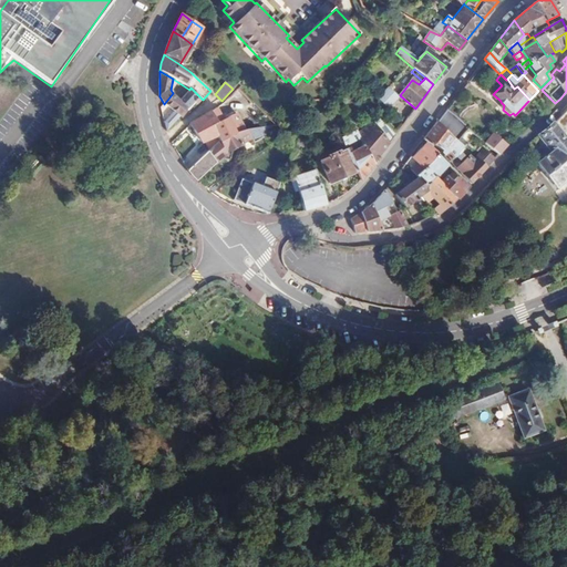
[(199,102),(203,100),(191,88),(189,90),(181,100),(188,106),(195,99),(199,102)]
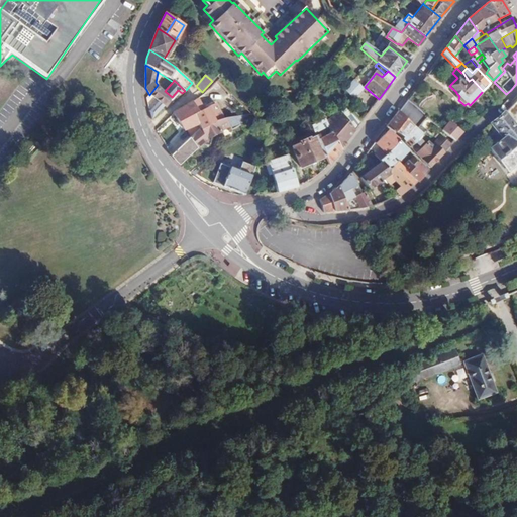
[(353,80),(343,90),(351,98),(363,88),(353,80)]
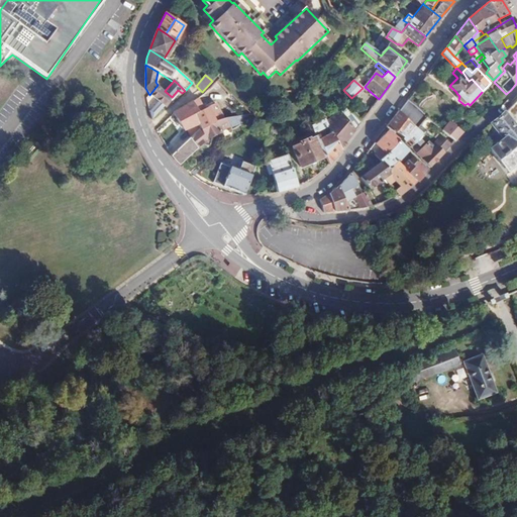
[(158,85),(149,95),(158,101),(149,111),(152,119),(163,106),(167,109),(175,100),(172,97),(165,91),(158,85)]
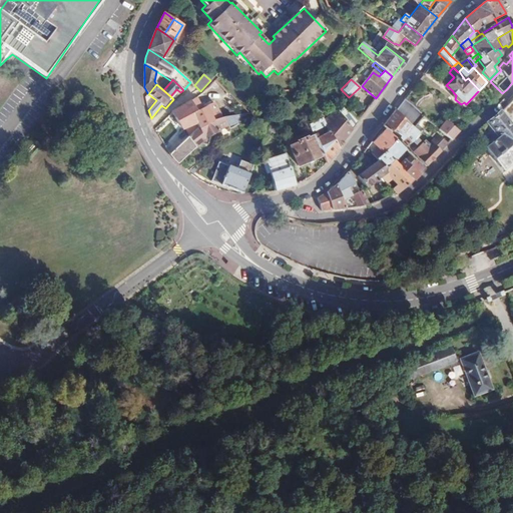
[(512,98),(500,111),(512,126),(512,125),(512,98)]
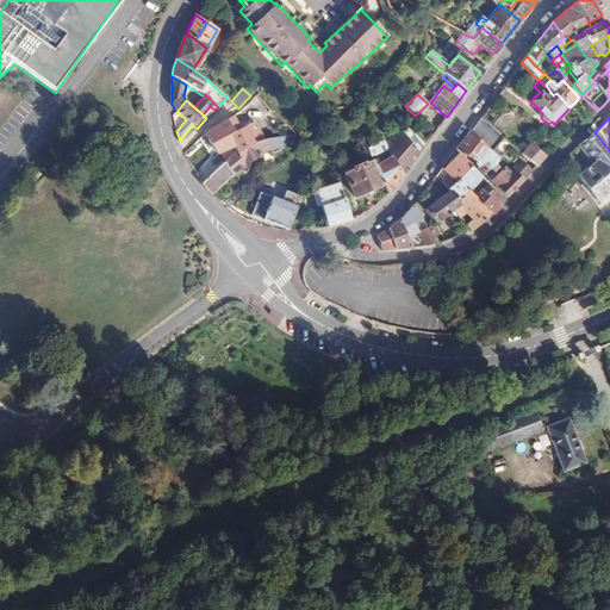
[(480,118),(471,131),(492,153),(498,147),(504,141),(480,118)]
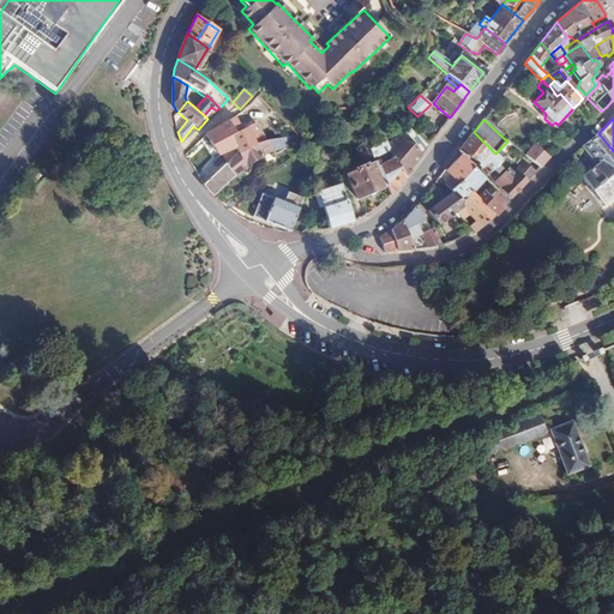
[(236,133),(229,122),(206,136),(218,155),(235,148),(239,152),(256,143),(247,127),(236,133)]
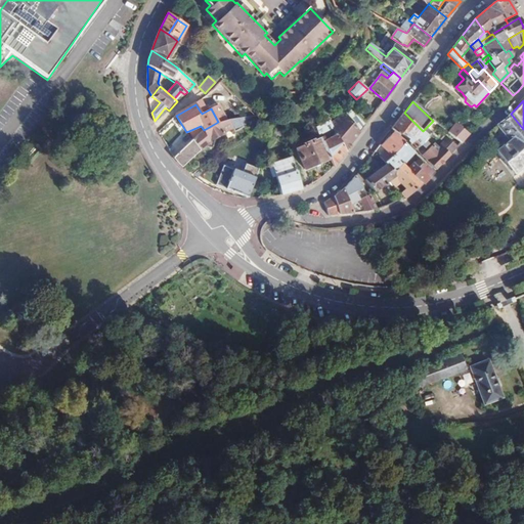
[(345,114),(359,132),(365,124),(351,108),(345,114)]
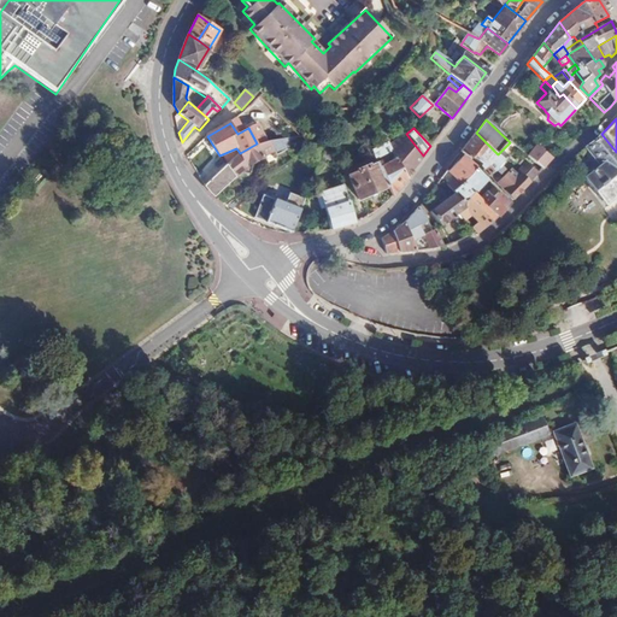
[(395,158),(406,180),(423,156),(406,134),(405,133),(389,147),(389,148),(391,152),(392,151),(395,158)]
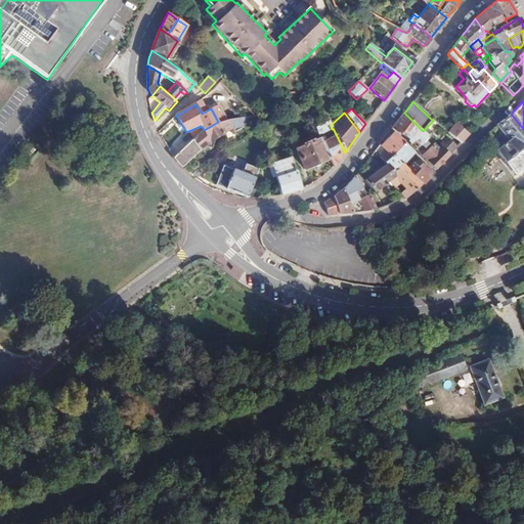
[(404,113),(391,129),(398,135),(400,133),(406,138),(405,140),(415,148),(415,147),(428,136),(423,131),(404,113)]
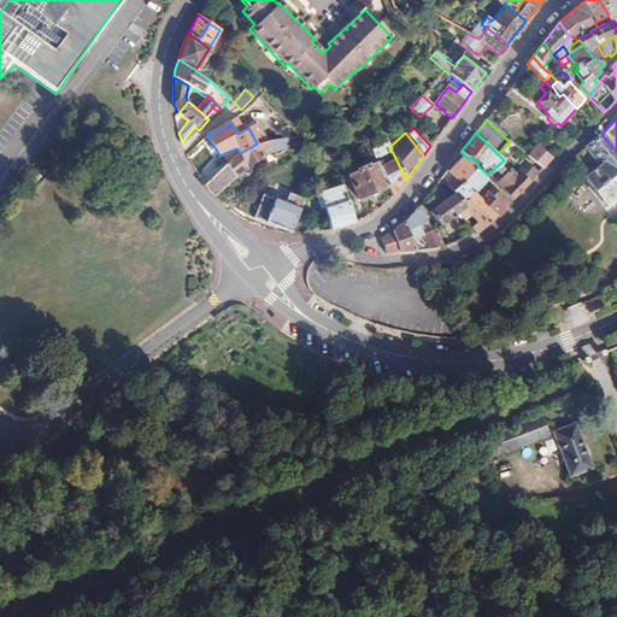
[(601,134),(585,150),(600,168),(587,180),(607,204),(616,194),(616,152),(601,134)]
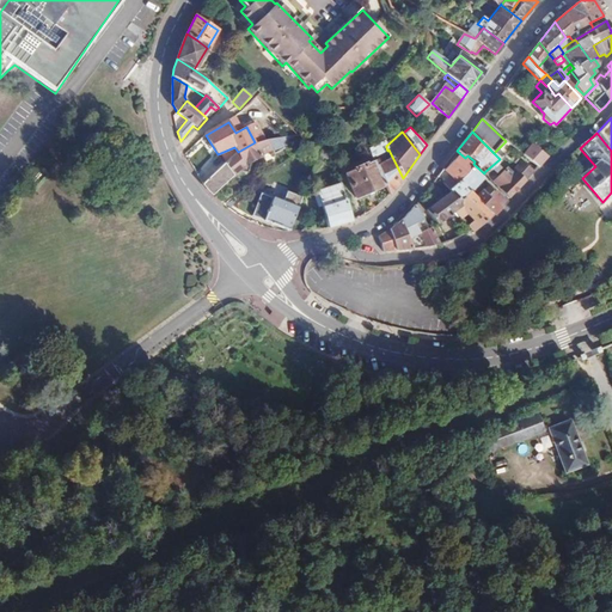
[(294,141),(291,136),(282,138),(269,140),(255,142),(238,152),(234,154),(219,170),(208,178),(203,183),(212,194),(215,190),(224,183),(240,171),(242,173),(250,172),(250,163),(271,150),(275,154),(283,150),(283,148),(294,141)]
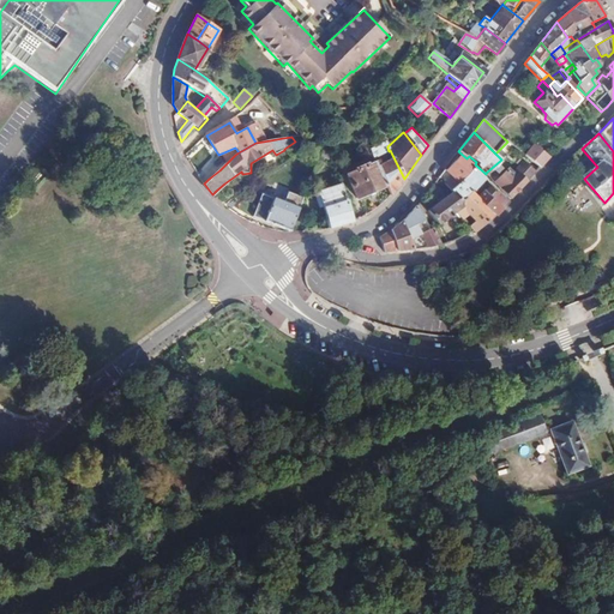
[(385,186),(391,198),(404,179),(393,157),(390,150),(389,151),(387,148),(387,146),(385,140),(378,144),(369,149),(373,158),(375,161),(375,163),(385,186)]
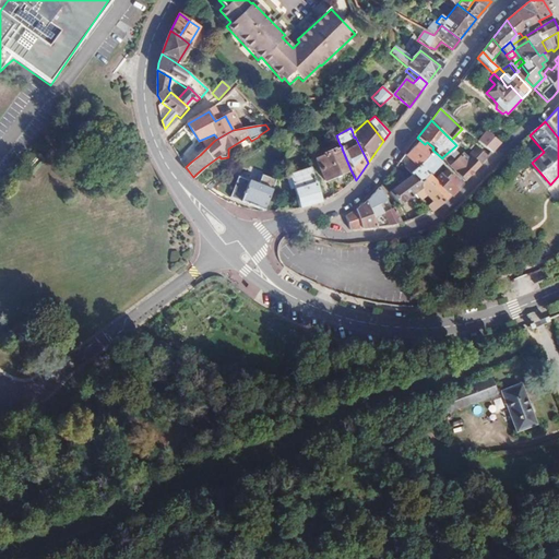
[(478,142),(490,153),(503,140),(498,135),(495,140),(486,133),(478,142)]
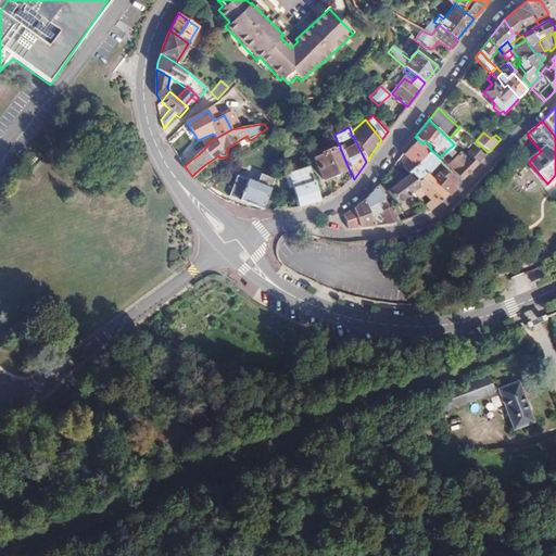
[(454,134),(449,139),(454,144),(457,142),(460,139),(454,134)]
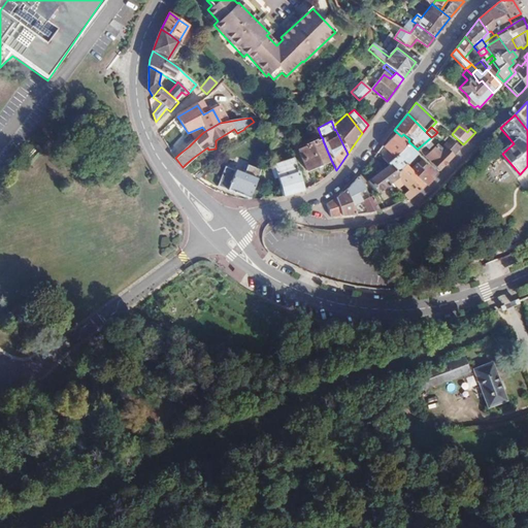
[(383,158),(388,165),(389,164),(407,144),(395,134),(384,147),(388,152),(383,158)]
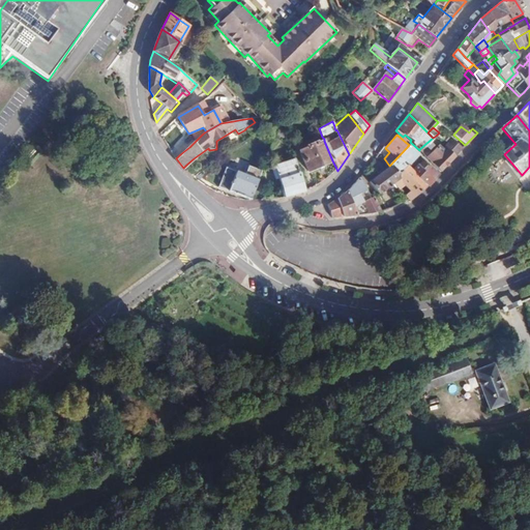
[(307,171),(332,160),(324,141),(318,143),(317,141),(306,145),(307,148),(299,151),(307,171)]
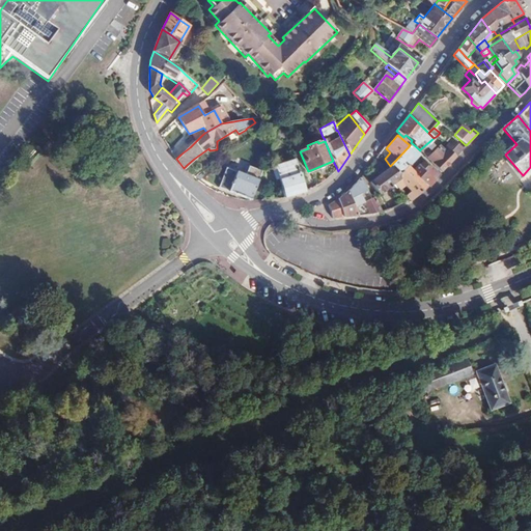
[(427,159),(441,172),(463,149),(452,141),(443,150),(439,147),(428,158),(427,159)]
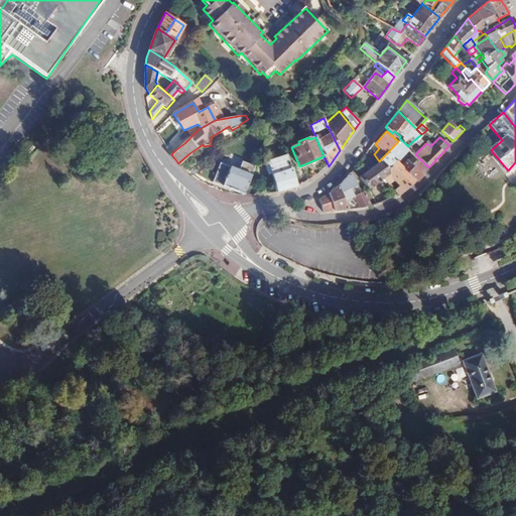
[(171,145),(175,150),(184,143),(179,138),(171,145)]
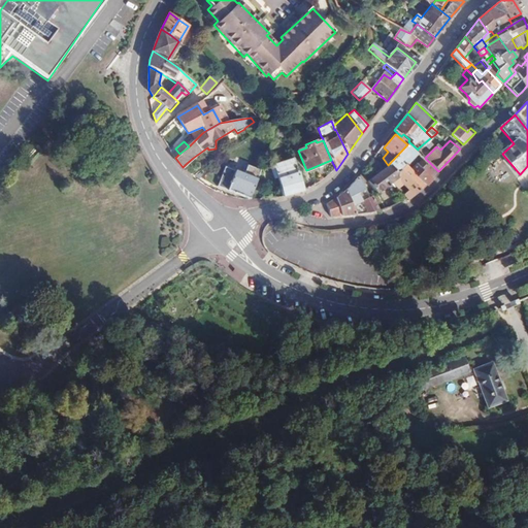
[(389,164),(397,173),(405,165),(416,155),(407,144),(389,164)]
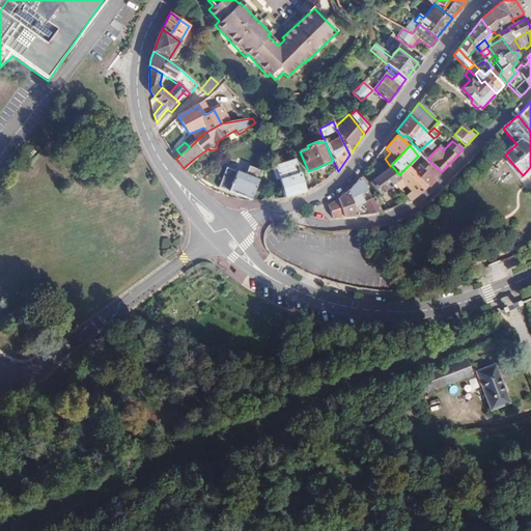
[(299,173),(295,157),(292,158),(294,161),(277,167),(275,165),(273,165),(272,165),(271,167),(270,168),(271,168),(271,169),(272,170),(273,170),(275,170),(277,171),(283,197),(299,193),(304,190),(300,173),(299,173)]
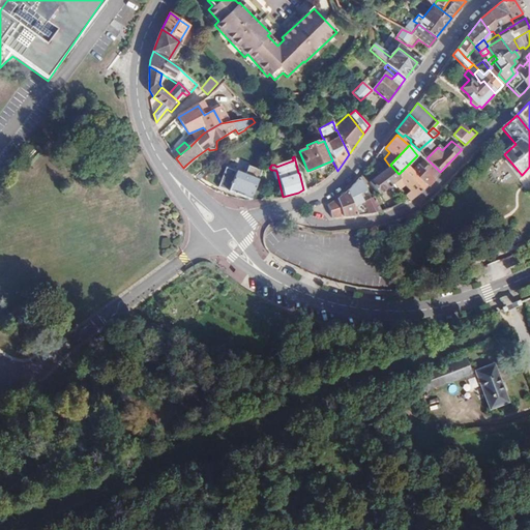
[(418,178),(425,186),(437,175),(429,167),(428,167),(422,162),(418,167),(423,173),(418,178)]
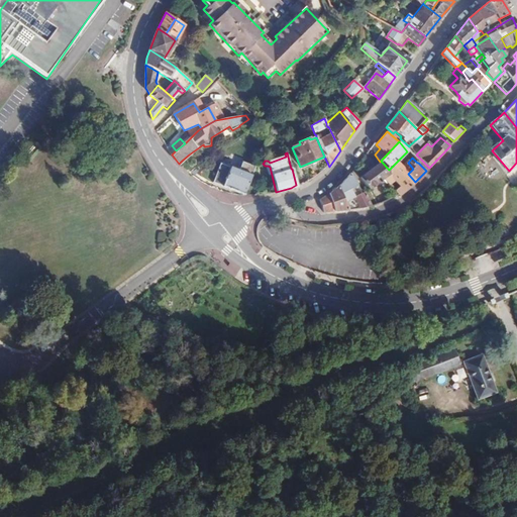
[(381,164),(360,179),(368,190),(383,179),(390,172),(389,170),(381,161),(380,162),(381,164)]
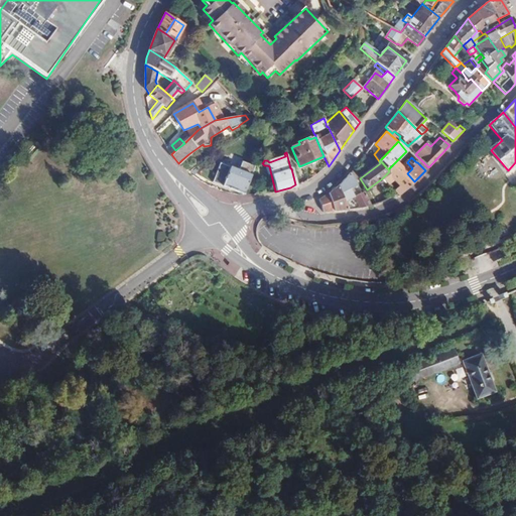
[(394,192),(397,195),(398,196),(414,181),(407,173),(412,168),(407,162),(406,161),(400,166),(396,161),(388,169),(389,171),(382,178),(389,186),(394,181),(399,188),(394,192)]
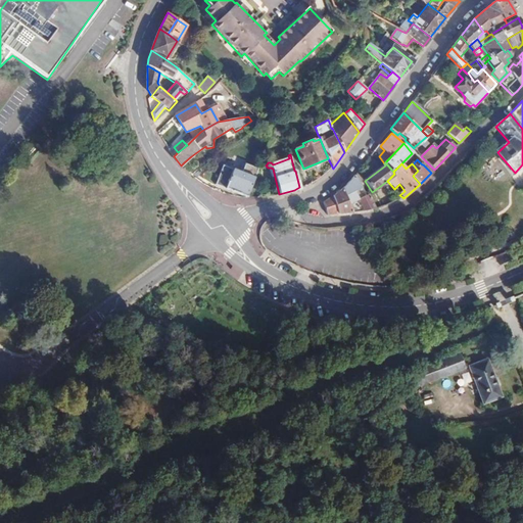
[(247,197),(254,178),(224,165),(216,185),(247,197)]
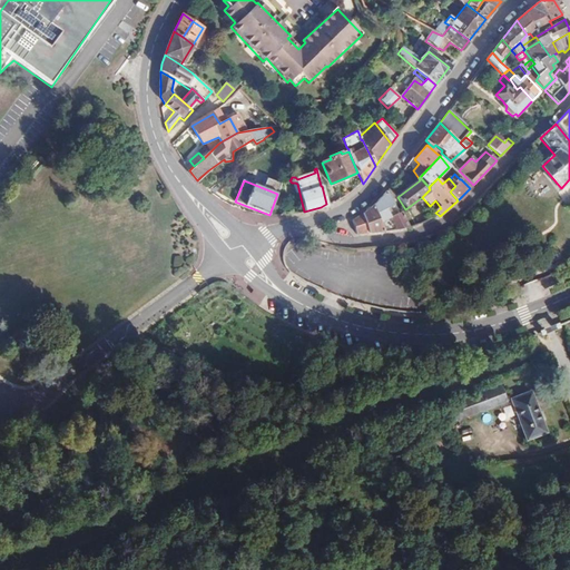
[(390,186),(385,193),(391,200),(397,197),(390,186)]
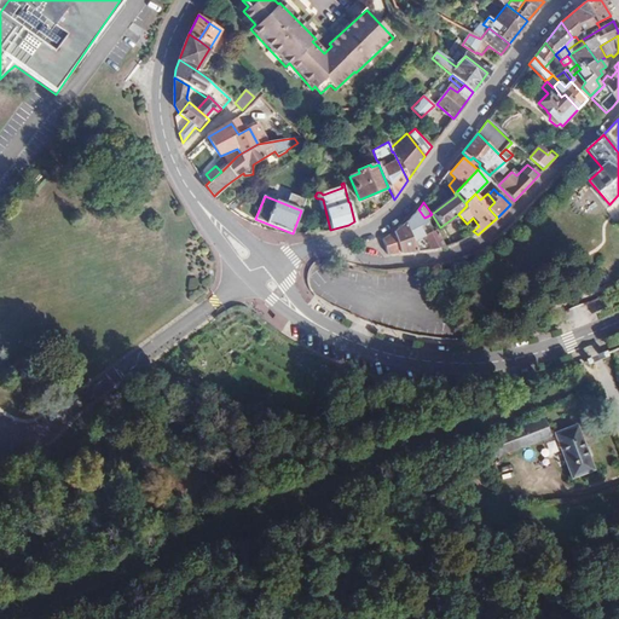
[(618,214),(613,204),(606,209),(613,220),(618,215),(618,214)]
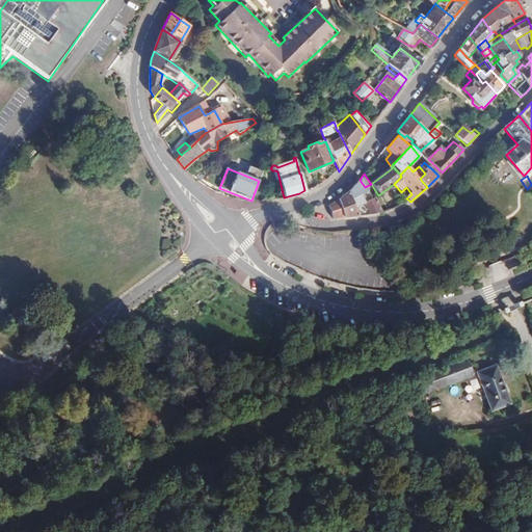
[(347,192),(357,215),(380,212),(376,202),(368,207),(367,204),(372,201),(365,187),(360,180),(354,185),(347,192)]
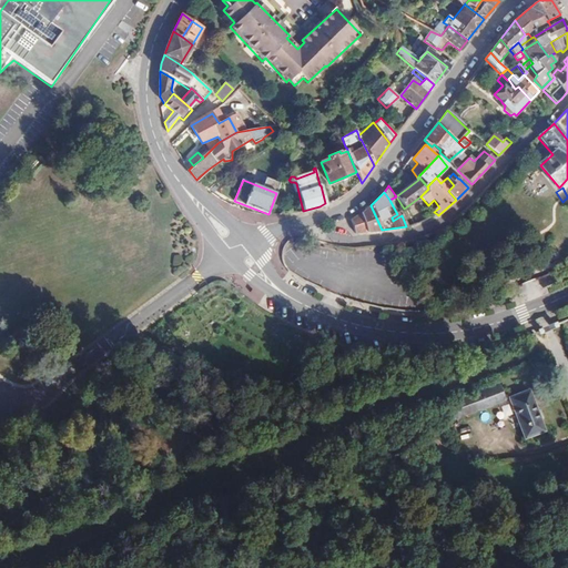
[(361,213),(366,232),(382,230),(371,205),(361,213)]
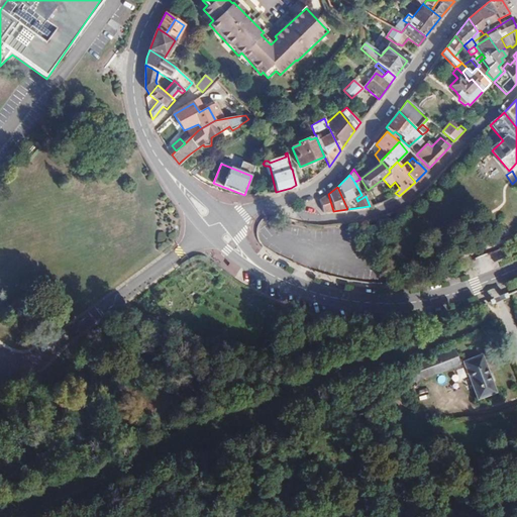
[(322,213),(333,211),(328,194),(325,197),(320,200),(322,213)]
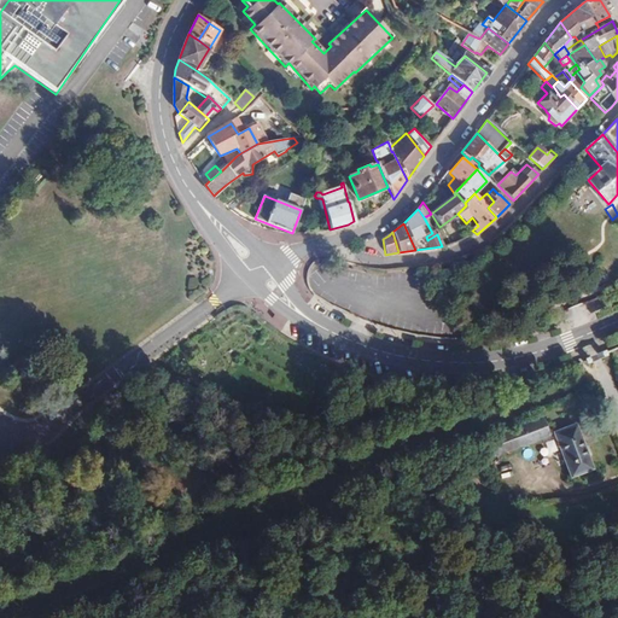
[(588,338),(581,343),(589,356),(595,353),(588,338)]
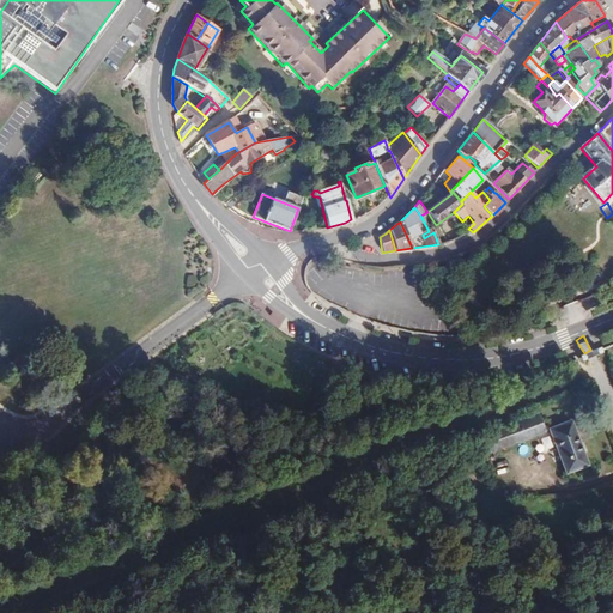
[(534,417),(490,434),(497,450),(541,435),(534,417)]
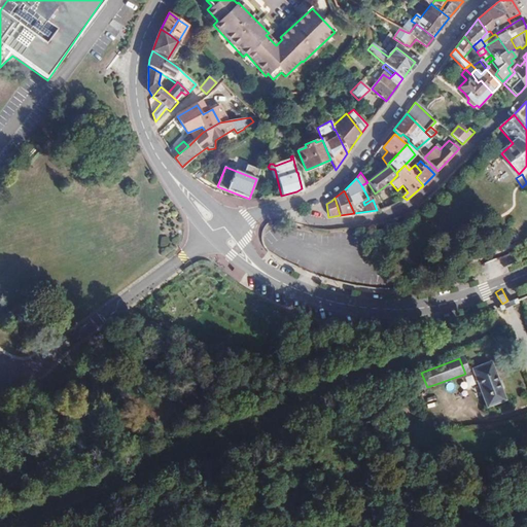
[(489,365),(471,374),(484,405),(502,397),(489,365)]
